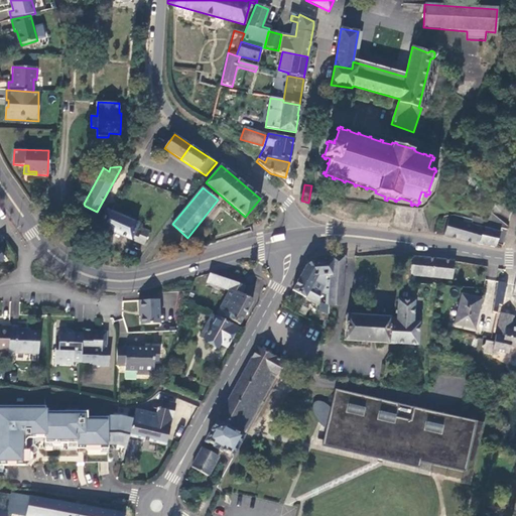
[(87,227),(92,217),(79,211),(74,222),(87,227)]
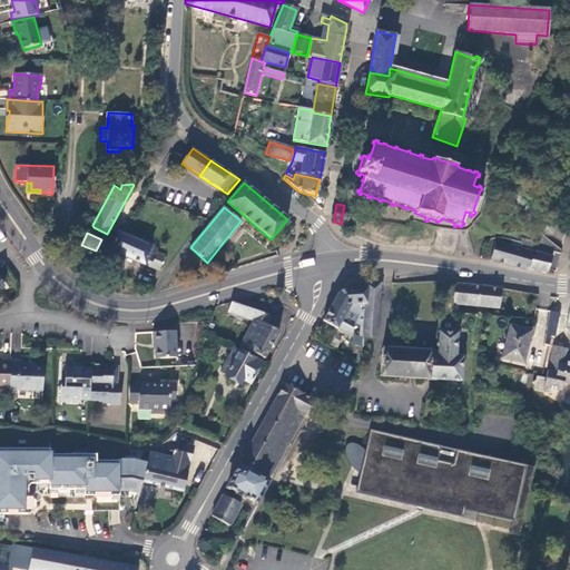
[(117,233),(110,249),(158,271),(165,255),(156,252),(154,258),(148,256),(151,247),(117,233)]
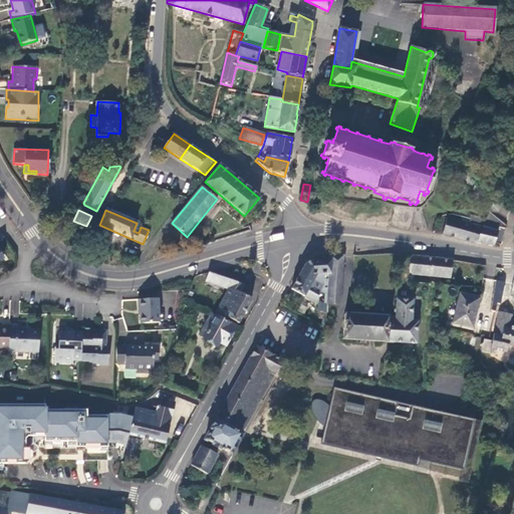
[(493,247),(494,243),(498,245),(504,230),(506,230),(505,229),(506,225),(492,212),(486,218),(484,217),(477,243),(493,247)]
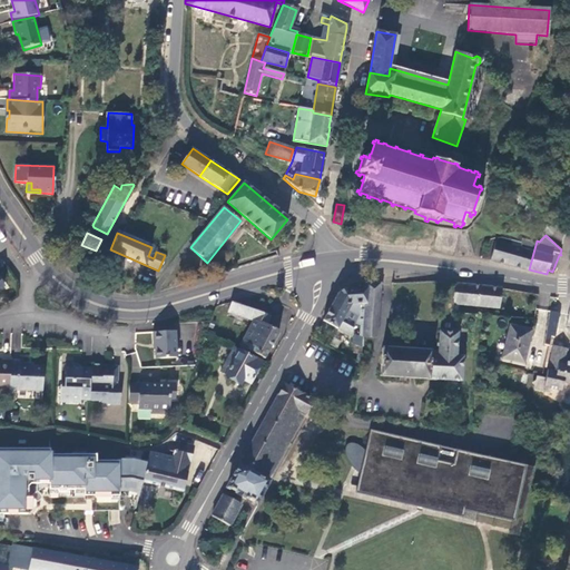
[(529,269),(537,241),(523,237),(521,242),(519,241),(511,266),(528,272),(529,269)]
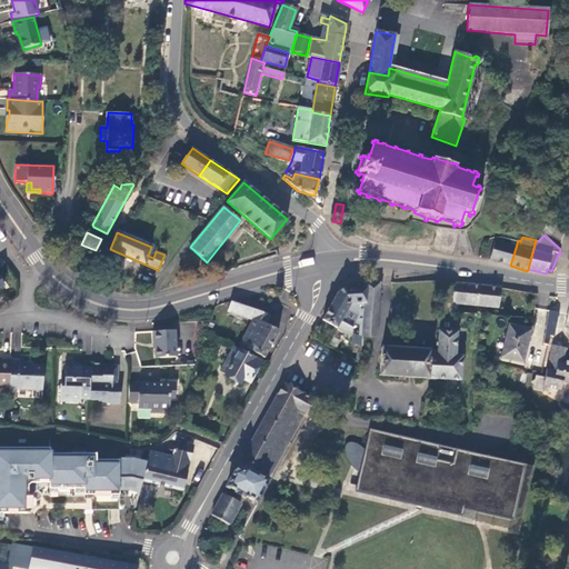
[(490,260),(510,266),(518,240),(511,238),(510,243),(496,240),(490,260)]
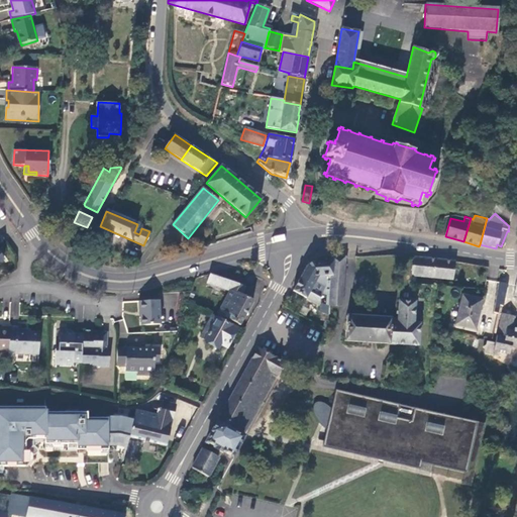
[(412,256),(411,276),(452,280),(454,262),(412,256)]
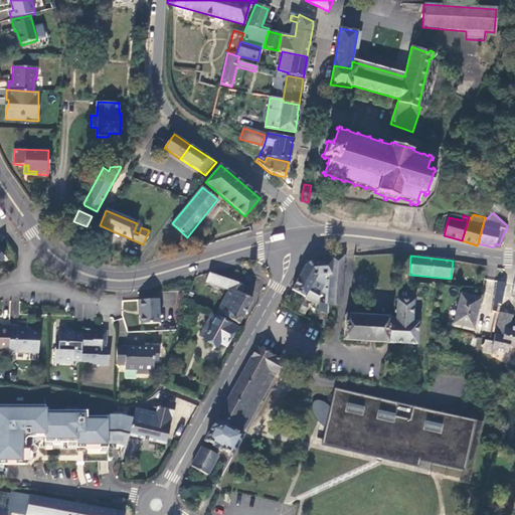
[(331,256),(331,260),(329,287),(342,289),(344,256),(331,256)]
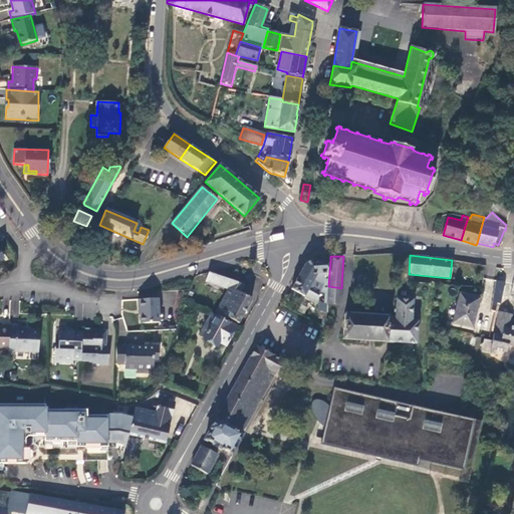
[(304,264),(291,289),(315,303),(318,302),(319,295),(322,290),(326,290),(328,290),(328,286),(330,259),(312,259),(304,264)]
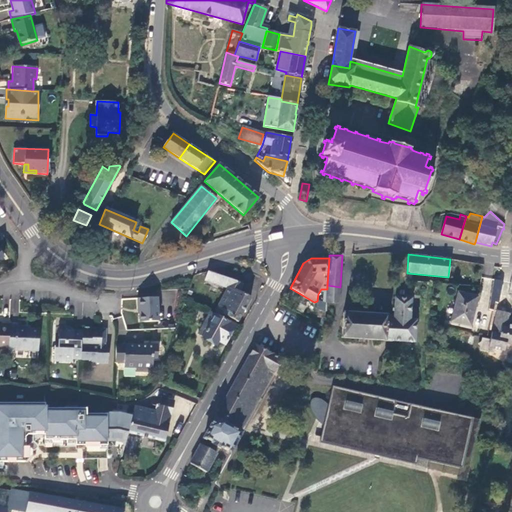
[(215,311),(237,322),(251,297),(240,292),(244,285),(244,284),(208,271),(205,280),(228,288),(215,311)]
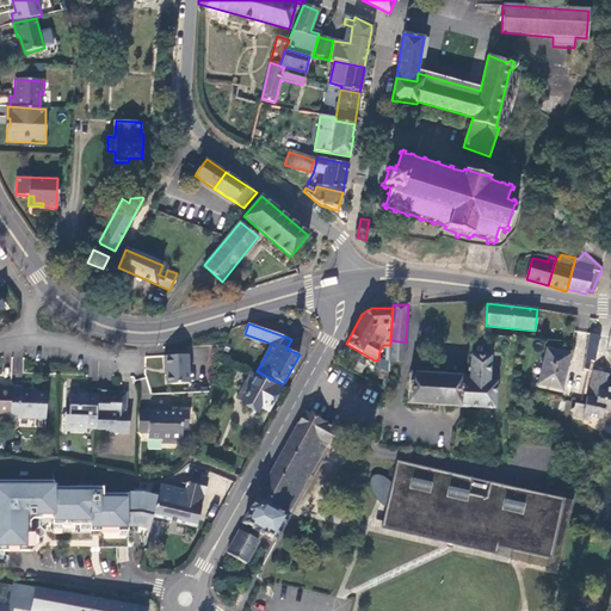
[(587,358),(596,359),(599,334),(590,333),(587,358)]
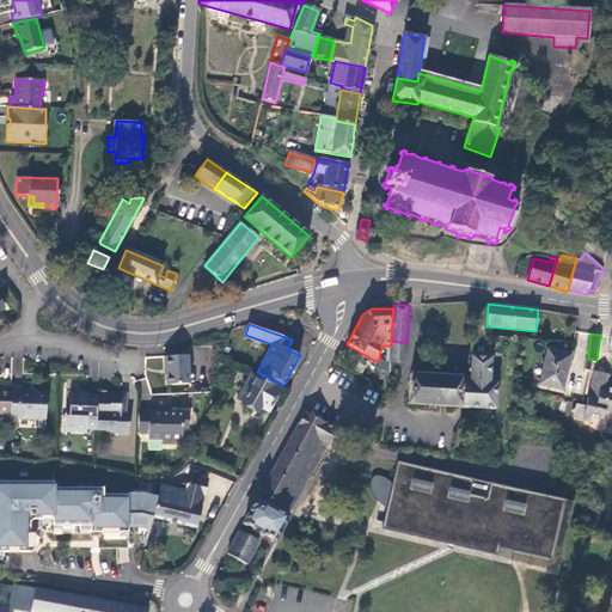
[(391,341),(391,346),(391,354),(390,362),(405,363),(407,343),(391,341)]
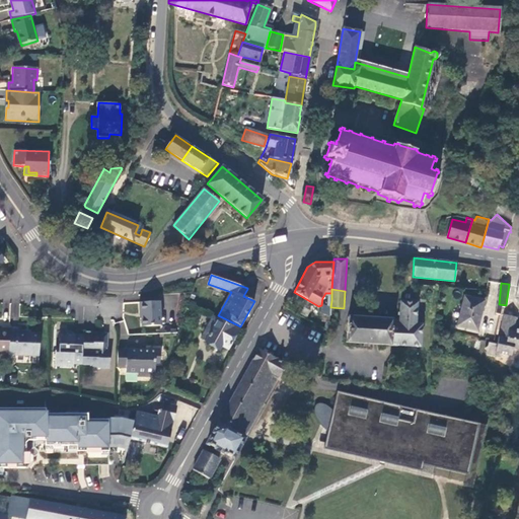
[(476,331),(484,301),(463,296),(457,326),(476,331)]
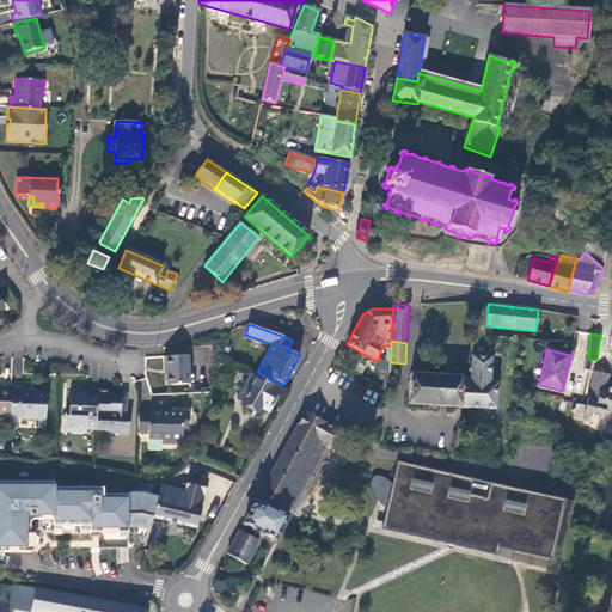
[(190,383),(189,356),(165,357),(165,368),(167,368),(167,384),(190,383)]
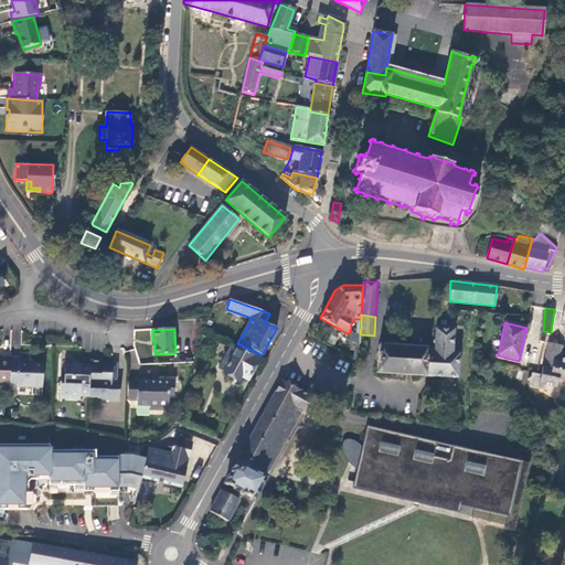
[(455,331),(436,329),(436,350),(427,349),(427,347),(377,344),(376,373),(426,376),(426,374),(434,375),(434,377),(458,379),(459,354),(454,354),(455,331)]
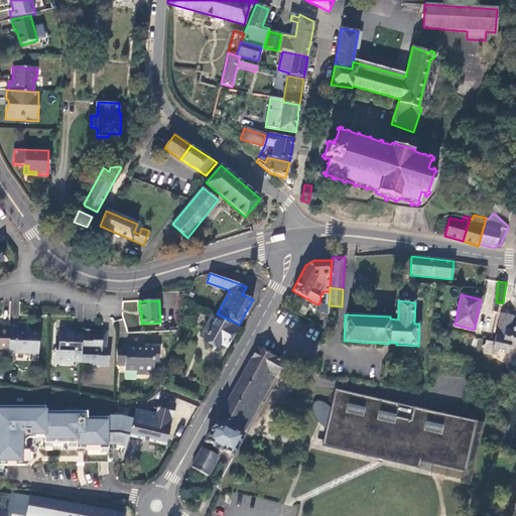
[(318,311),(328,314),(329,306),(320,303),(318,311)]
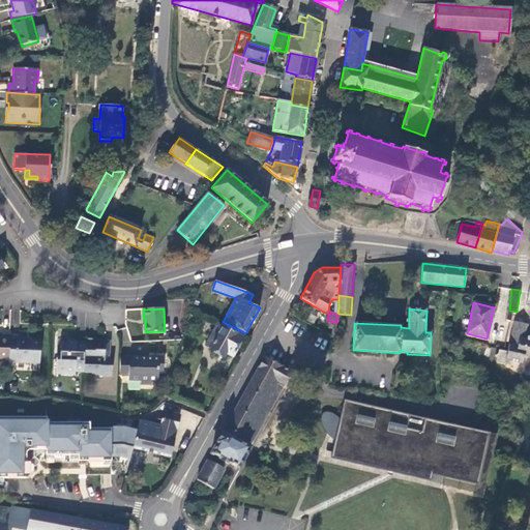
[(529,355),(529,340),(528,340),(525,339),(528,323),(514,321),(508,351),(499,349),(498,353),(495,355),(497,358),(496,361),(510,364),(511,361),(520,362),(522,353),(529,355)]
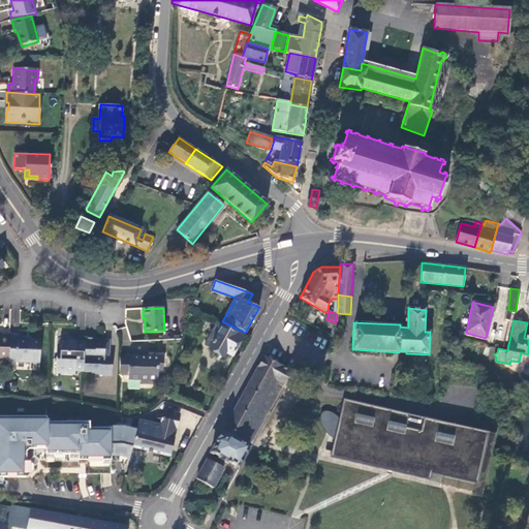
[(243,338),(217,322),(205,345),(210,348),(209,349),(223,358),(227,351),(234,354),(243,338)]
